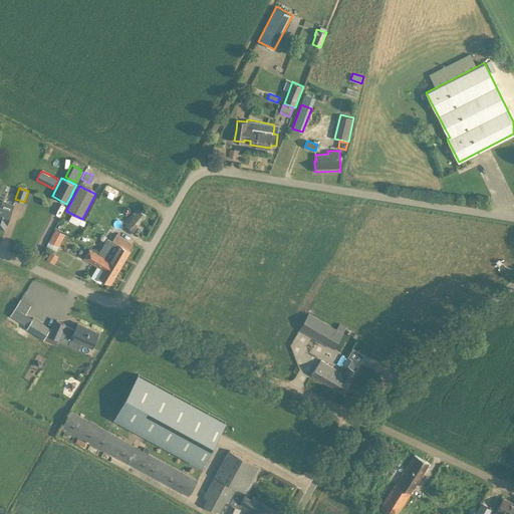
[(0,227),(4,229),(6,224),(7,224),(14,204),(4,200),(6,193),(0,190),(0,227)]
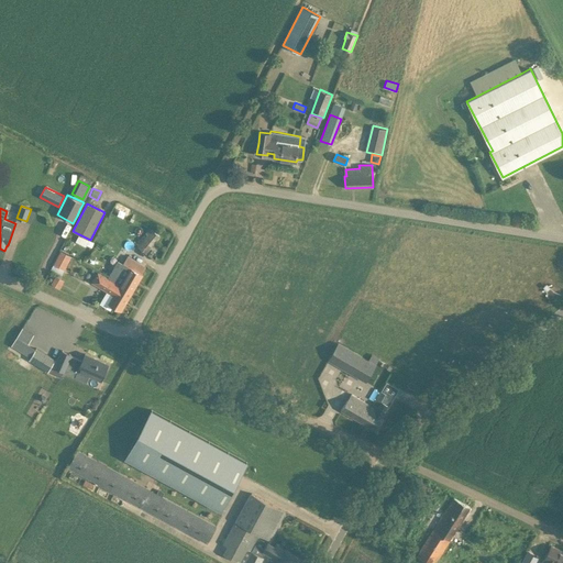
[(162,231),(136,217),(128,231),(129,231),(124,240),(136,246),(142,239),(153,245),(162,231)]
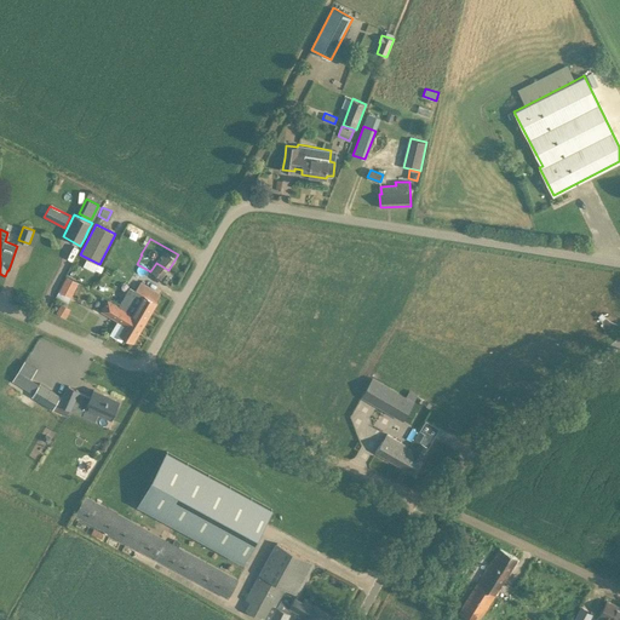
[(67,276),(58,291),(70,297),(79,282),(78,282),(67,276)]
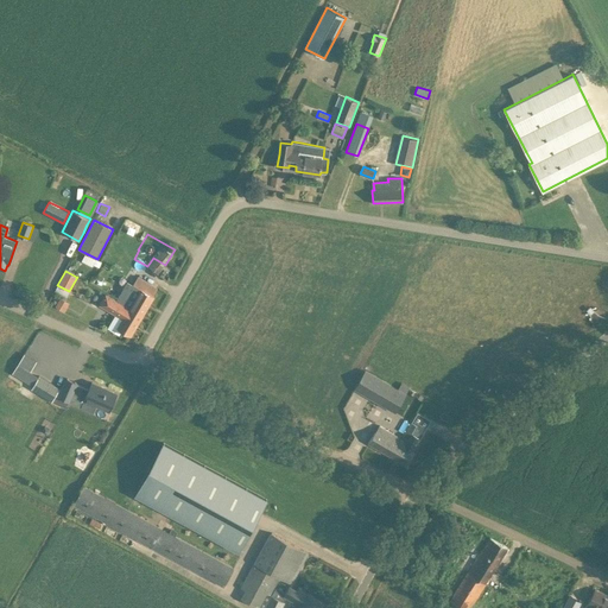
[(121,292),(116,301),(128,308),(130,306),(143,315),(154,297),(152,296),(157,287),(147,282),(138,277),(133,284),(132,287),(126,284),(121,292)]
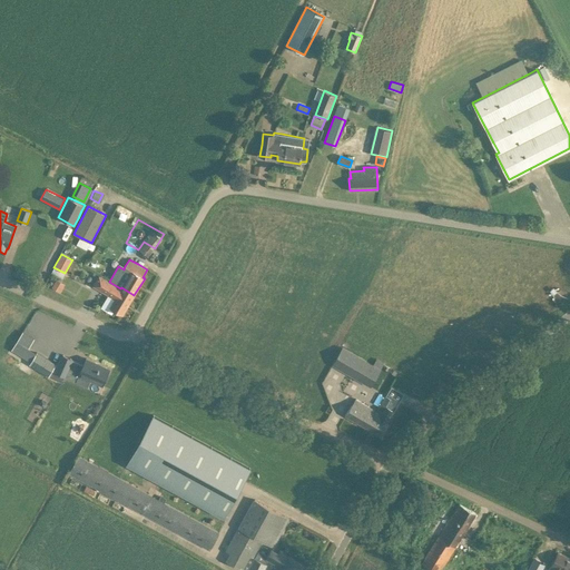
[(114,310),(123,315),(134,295),(121,287),(120,288),(109,282),(99,275),(92,285),(109,295),(101,307),(111,314),(114,310)]
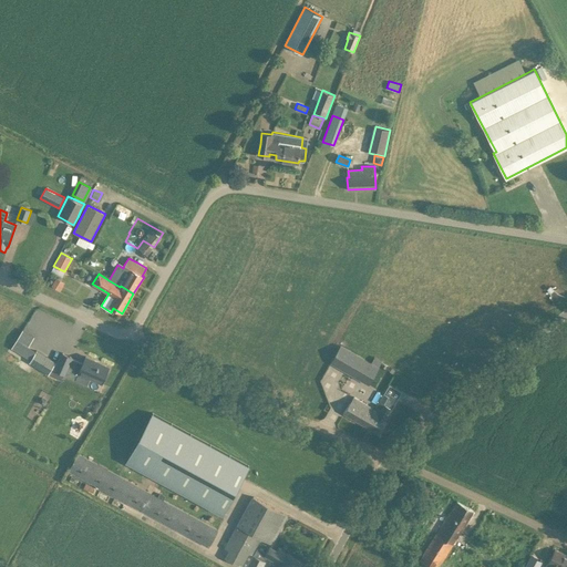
[(54,277),(50,286),(59,290),(63,281),(54,277)]
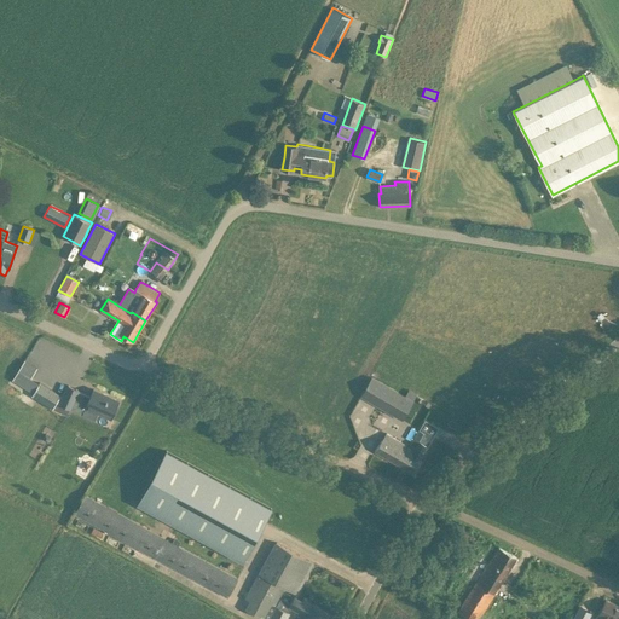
[(24,360),(18,370),(32,379),(32,377),(38,368),(24,360)]
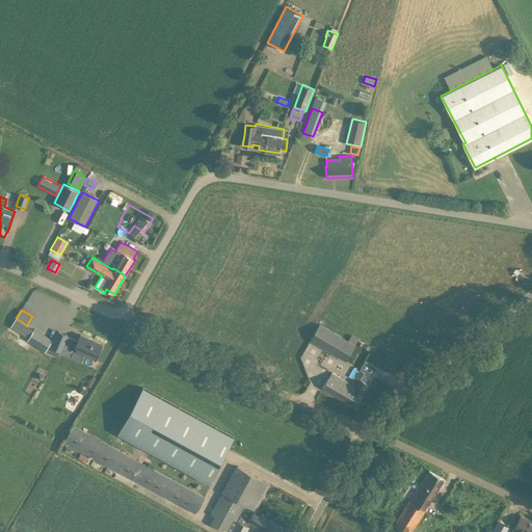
[(319,323),(310,341),(339,356),(345,361),(355,344),(348,340),(319,323)]
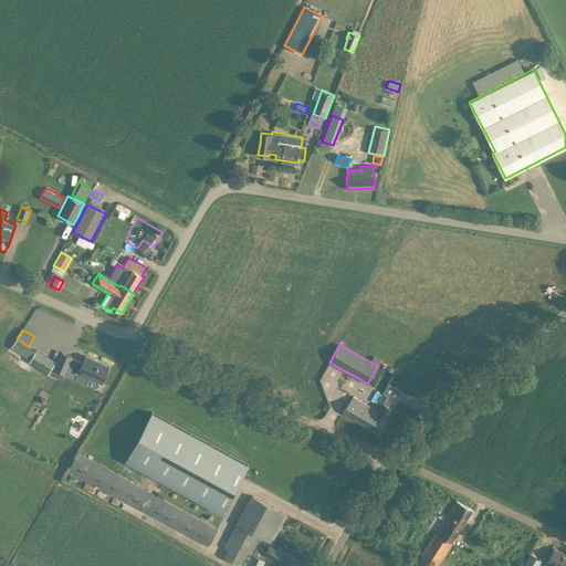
[(30,362),(30,363),(49,374),(49,373),(55,362),(52,359),(37,350),(32,358),(30,362)]
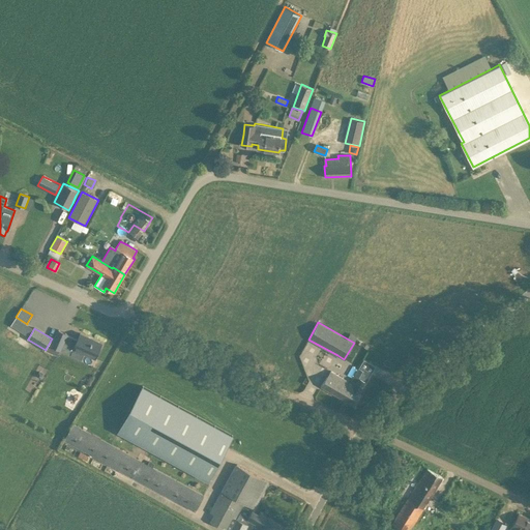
[(54,339),(52,346),(60,349),(63,343),(74,347),(74,348),(72,350),(71,352),(70,355),(81,359),(84,353),(95,357),(97,352),(101,343),(80,333),(78,339),(66,334),(67,333),(58,329),(54,339)]
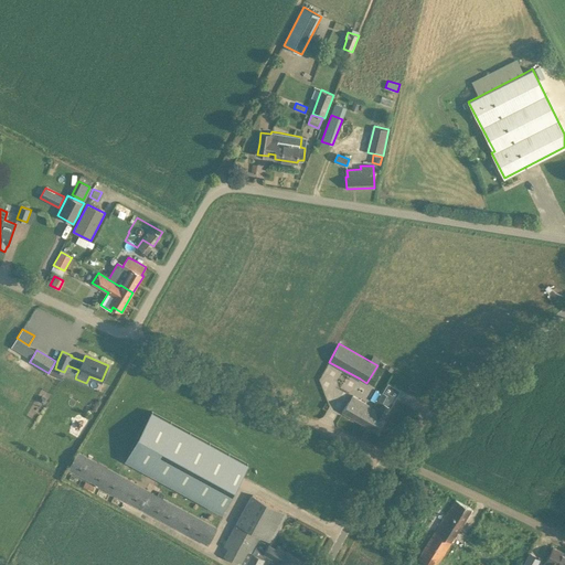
[(348,402),(342,412),(376,432),(391,406),(395,400),(382,392),(373,408),(369,405),(369,404),(351,394),(348,402)]
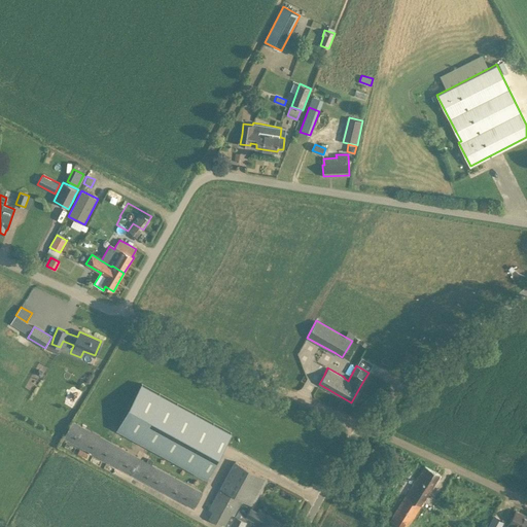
[(116,429),(207,479),(232,432),(142,383),(116,429)]
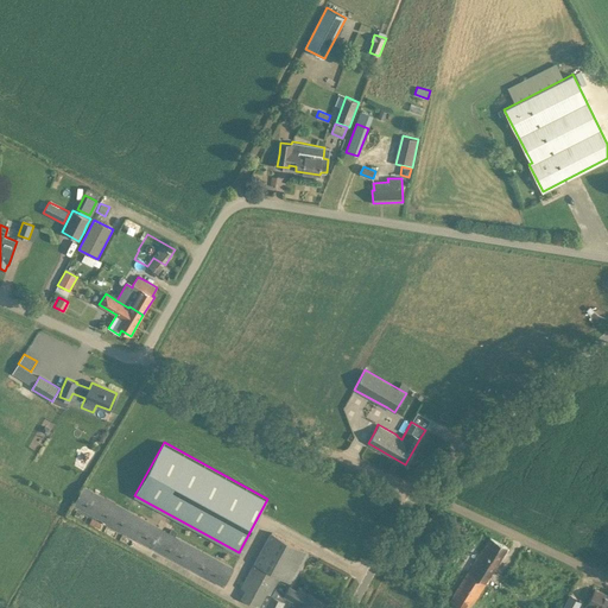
[(233,568),(83,486),(74,504),(223,586),(233,568)]
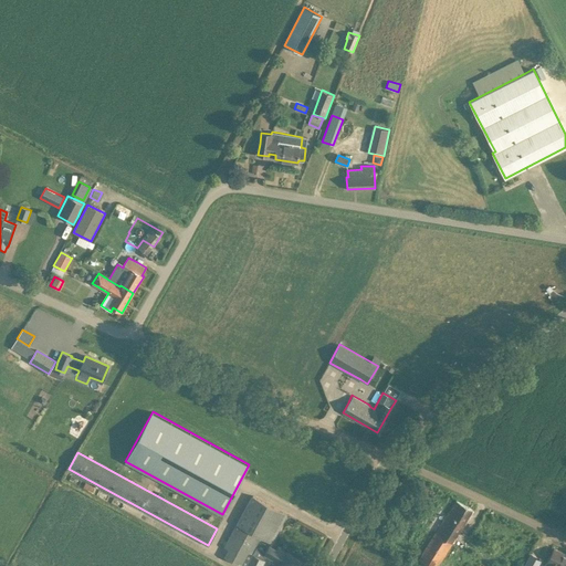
[(260,536),(271,542),(286,514),(252,495),(238,523),(260,536)]
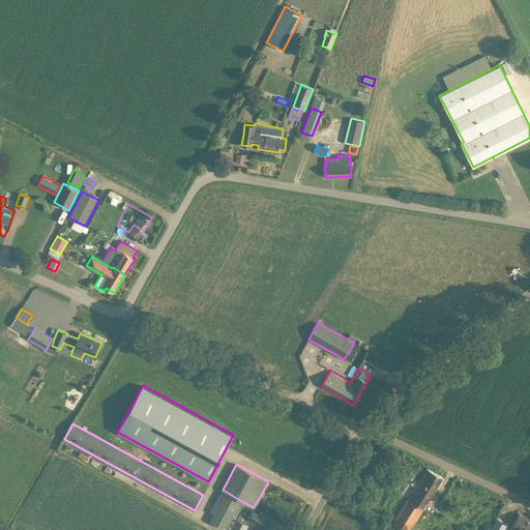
[(392,524),(402,529),(409,529),(437,487),(442,477),(427,469),(421,477),(392,524)]
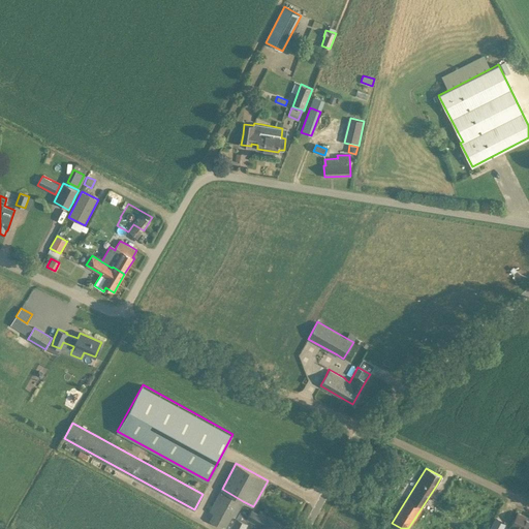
[(258,528),(278,528),(281,524),(267,516),(266,518),(251,509),(248,516),(240,510),(236,518),(231,515),(235,509),(238,511),(243,501),(222,489),(207,518),(226,528),(244,528),(250,519),(261,526),(258,528)]
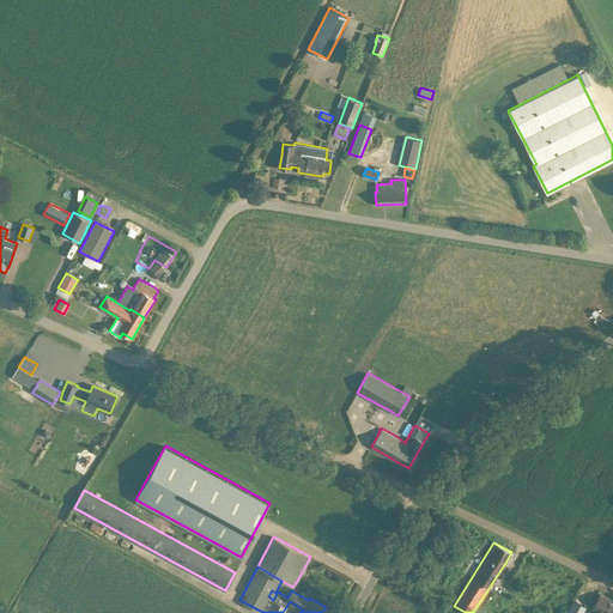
[(612,612),(612,600),(600,594),(590,612),(612,612)]
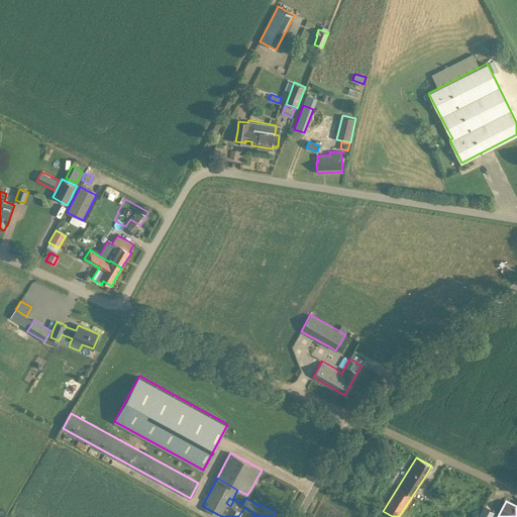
[(482,512),(478,516),(491,516),(494,512),(485,507),(482,512)]
